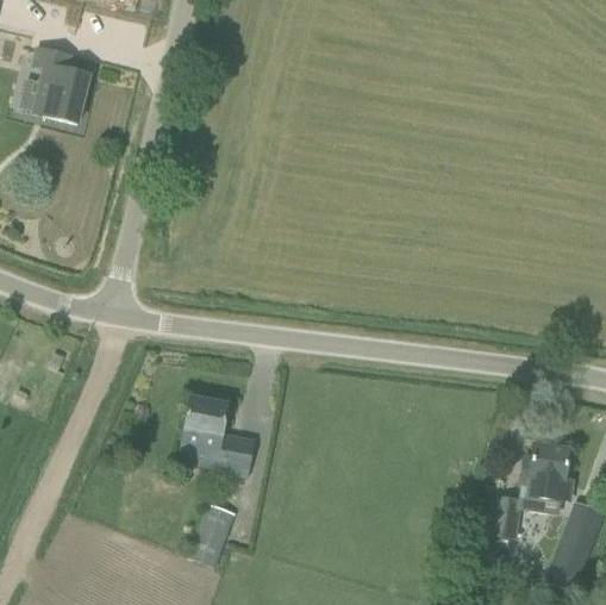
[(72,54),(48,48),(41,47),(36,66),(44,68),(33,112),(79,123),(91,75),(68,69),(72,54)]
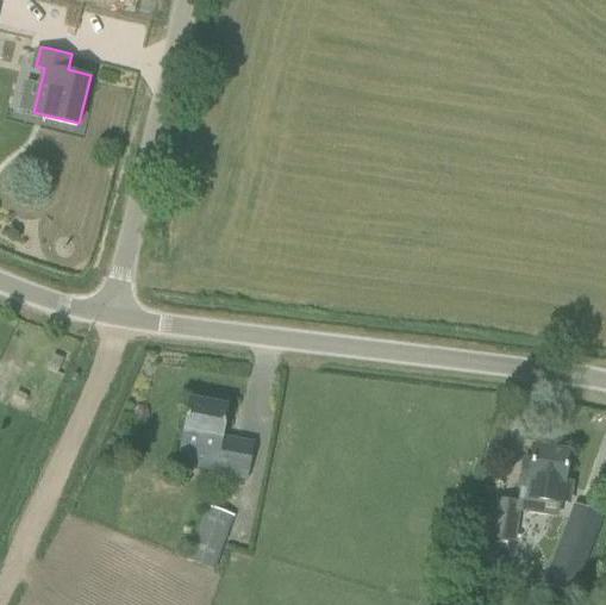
[(55,350),(50,365),(60,368),(64,355),(55,350)]
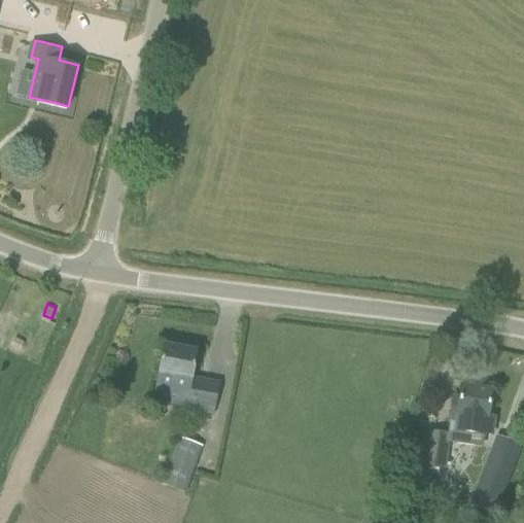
[(167,343),(163,363),(156,393),(196,402),(195,408),(214,413),(221,382),(194,376),(200,349),(167,343)]
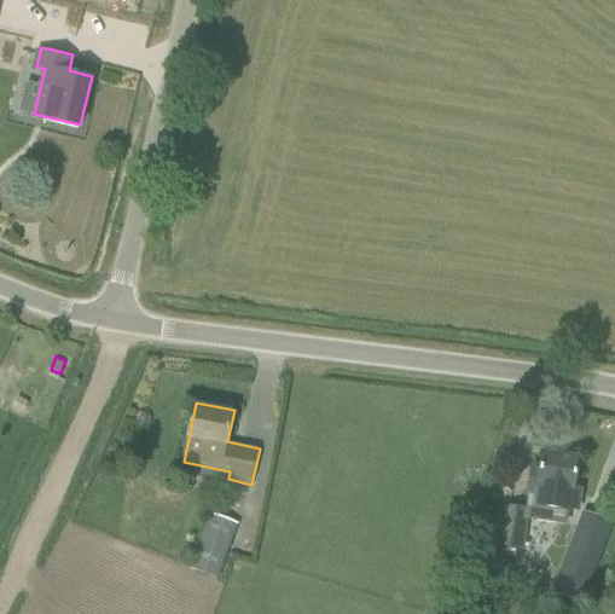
[(573,488),(574,488),(575,479),(579,455),(543,450),(541,464),(534,463),(531,488),(538,490),(535,504),(552,505),(570,508),(573,488)]
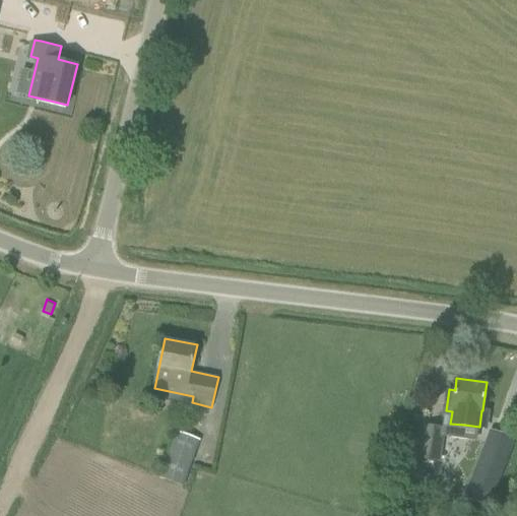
[(485,515),(486,515),(516,437),(516,431),(493,423),(462,501),(468,503),(465,509),(485,515)]
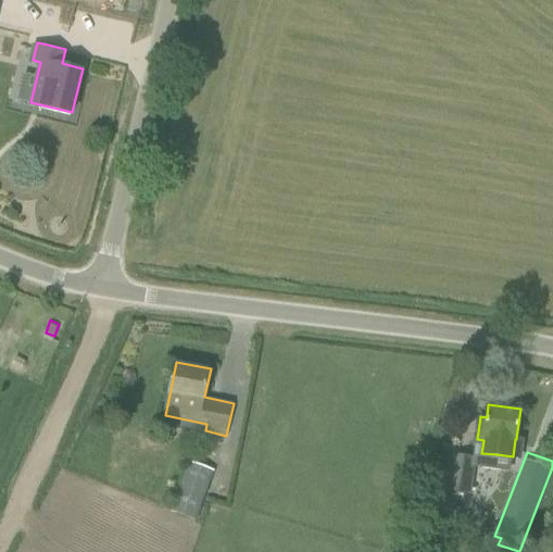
[(452,490),(472,492),(475,455),(455,453),(452,490)]
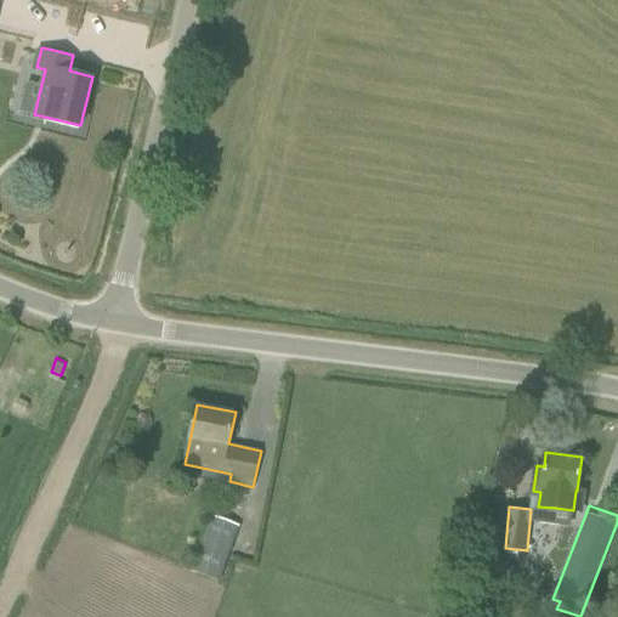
[(221,578),(242,522),(210,511),(190,567),(221,578)]
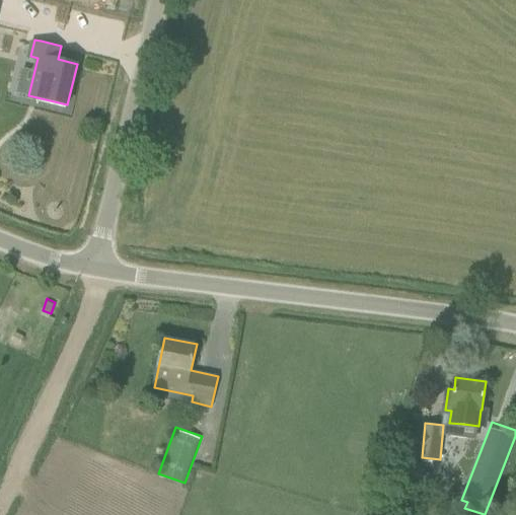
[(419,484),(425,466),(390,455),(384,472),(419,484)]
